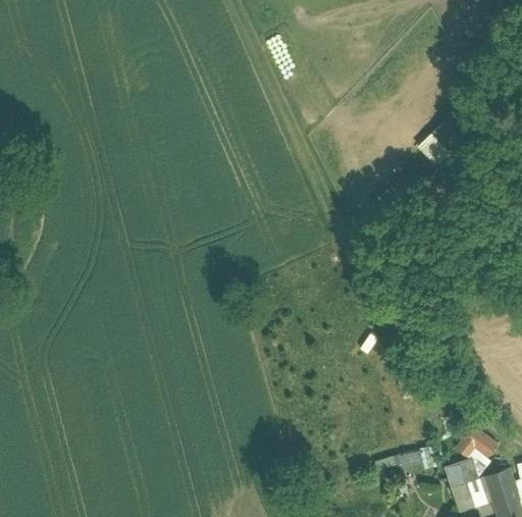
[(479,124),(462,105),(415,147),(435,169),(454,153),(451,150),(479,124)]
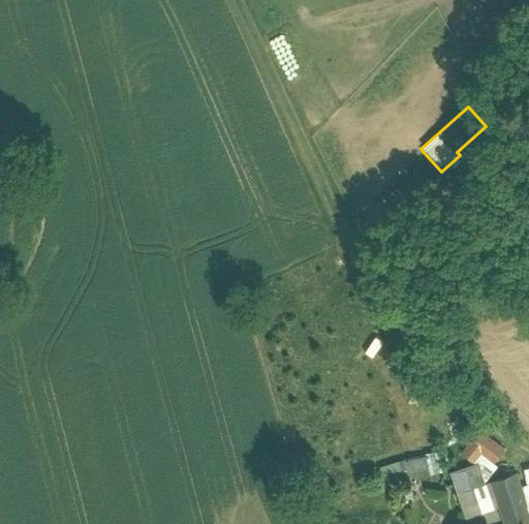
[(507,451),(478,432),(462,459),(475,467),(481,457),(497,467),(507,451)]
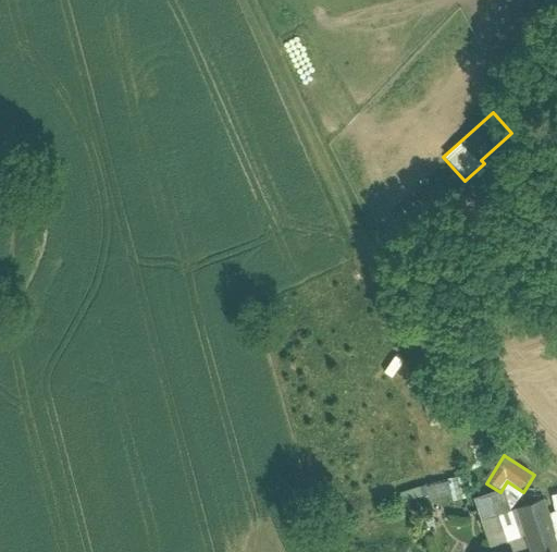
[(465,480),(432,490),(436,504),(469,494),(465,480)]
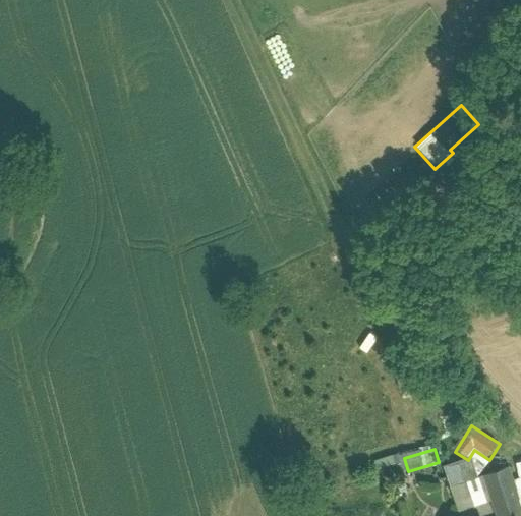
[(477,477),(471,460),(445,469),(451,486),(477,477)]
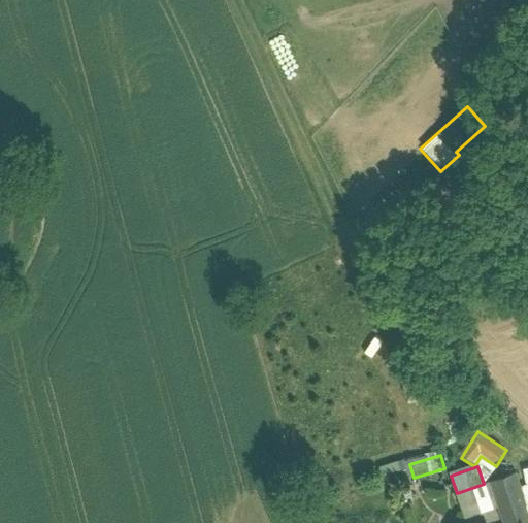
[(527,522),(527,486),(522,489),(516,472),(489,482),(497,507),(502,522),(527,522)]
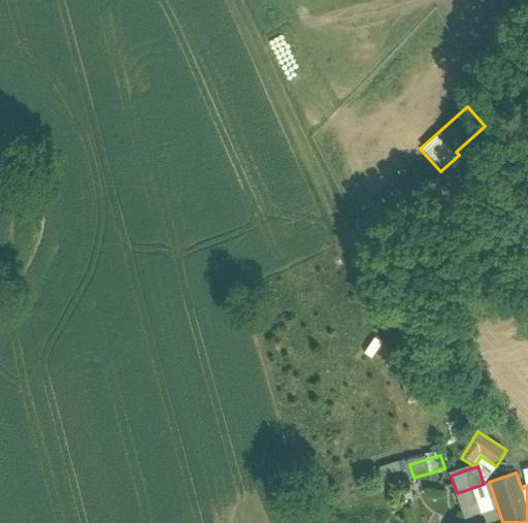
[(457,493),(465,518),(497,507),(489,482),(484,484),(457,493)]
